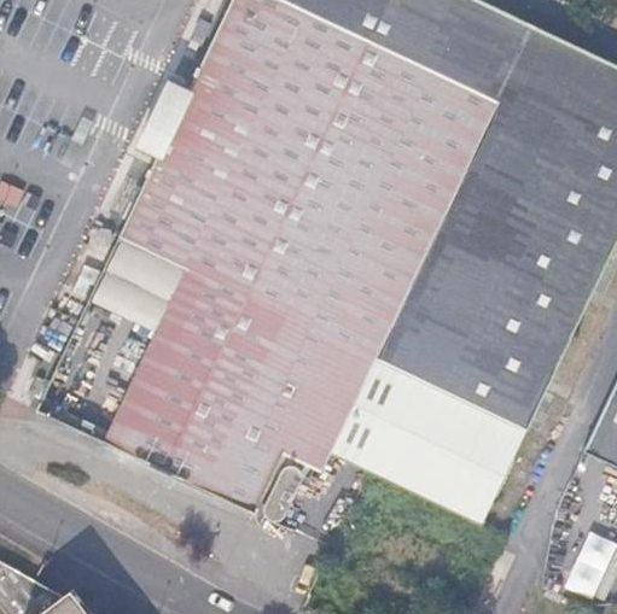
[(329,451),(368,471),(574,45),(483,0),(232,0),(186,94),(168,85),(150,121),(140,141),(159,151),(117,238),(182,270),(103,437),(251,509),(280,451),(318,469),(329,451)]
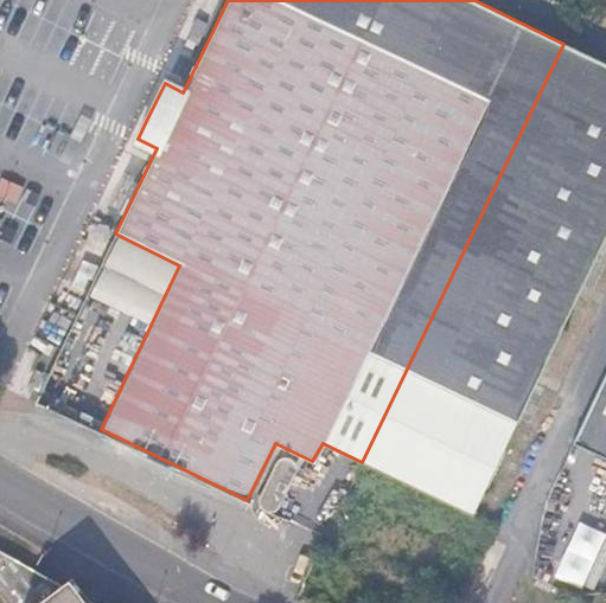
[(605,65),(563,44),(362,462),(467,513),(605,232),(605,65)]
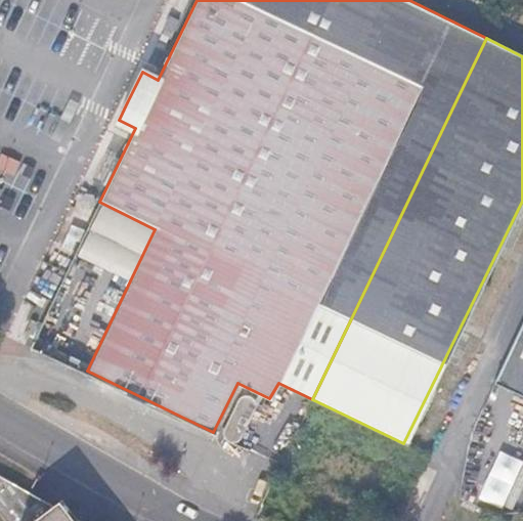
[(522,329),(494,390),(522,404),(522,329)]
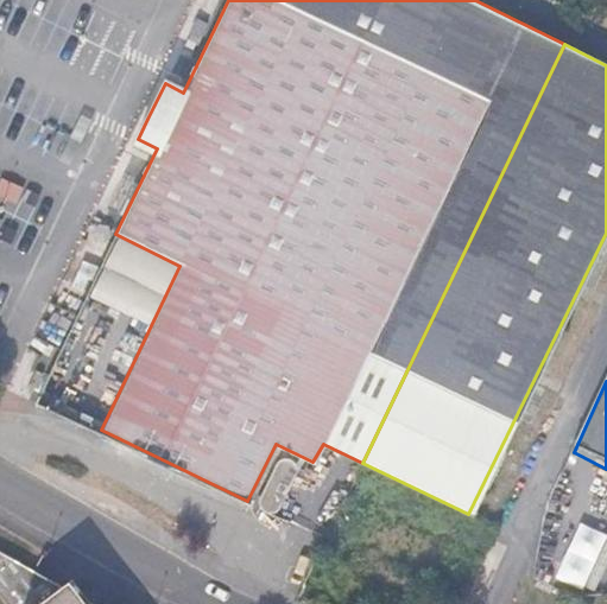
[(276,508),(297,469),(297,463),(290,456),(285,455),(280,457),(276,462),(258,500),(258,504),(261,509),(271,512),(276,508)]
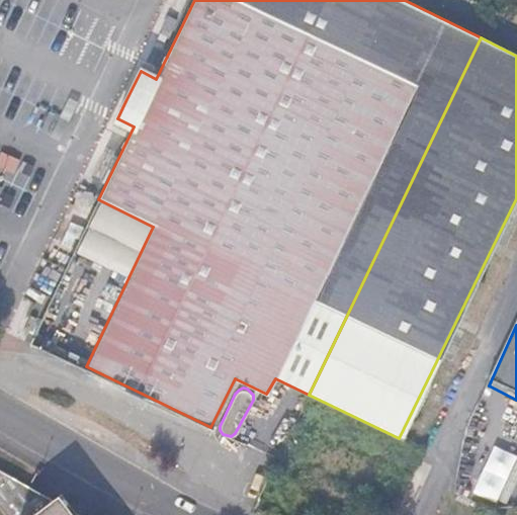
[(516,448),(492,437),(468,494),(497,505),(516,456),(516,448)]
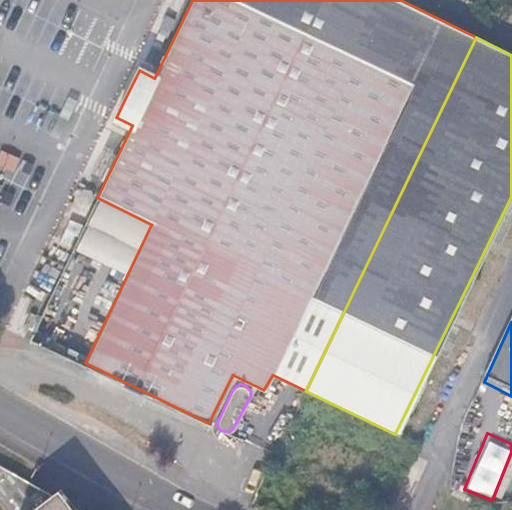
[(69,509),(0,469),(0,506),(3,509),(69,509)]
